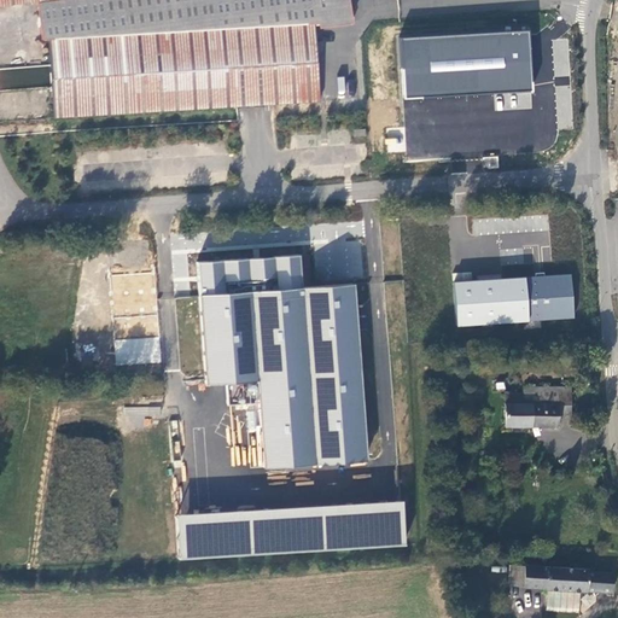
[(0,0),(0,5),(36,1),(41,39),(50,39),(53,117),(319,100),(314,24),(351,19),(348,0),(0,0)]
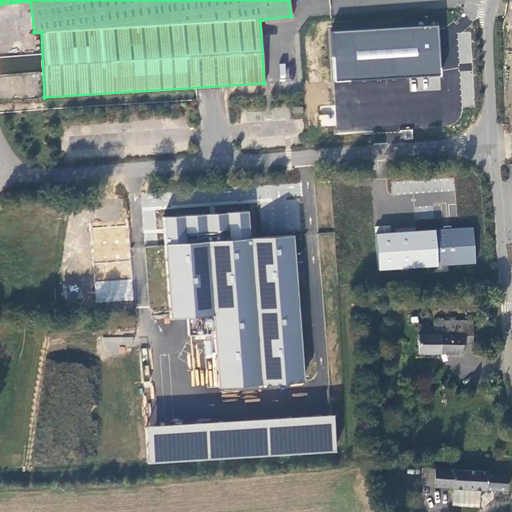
[(420,57),(438,56),(436,24),(416,25),(418,57),(420,57)]
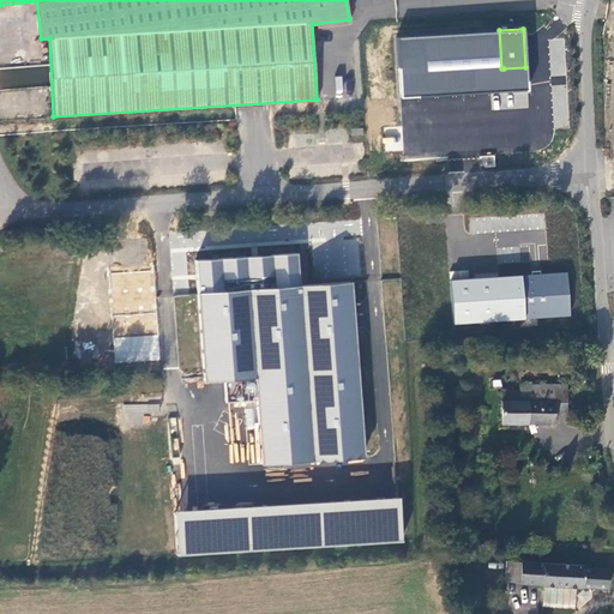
[(19,66),(0,67),(0,89),(22,86),(19,66)]
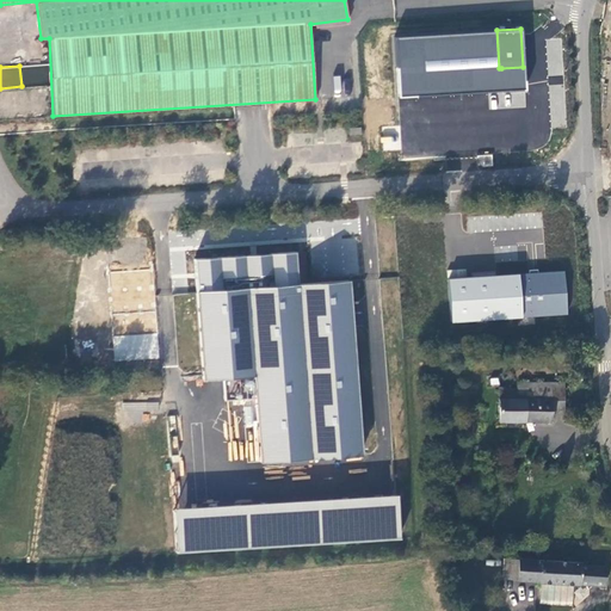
[(356,236),(309,242),(313,279),(360,275),(356,236)]
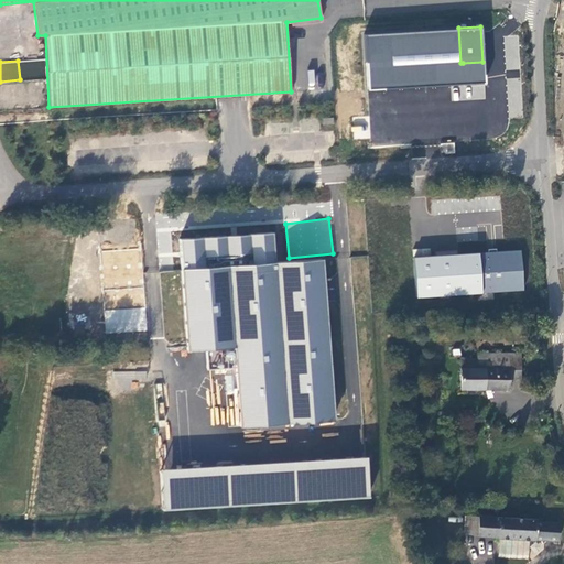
[(336,423),(326,260),(278,262),(275,232),(181,238),(187,351),(236,349),(241,429),(336,423)]
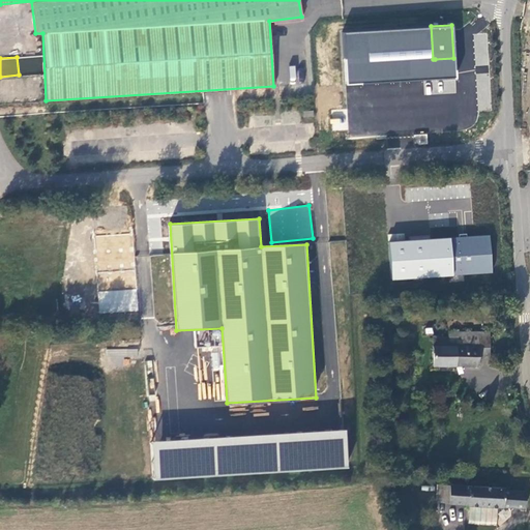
[(130,234),(94,236),(96,271),(134,269),(130,234)]
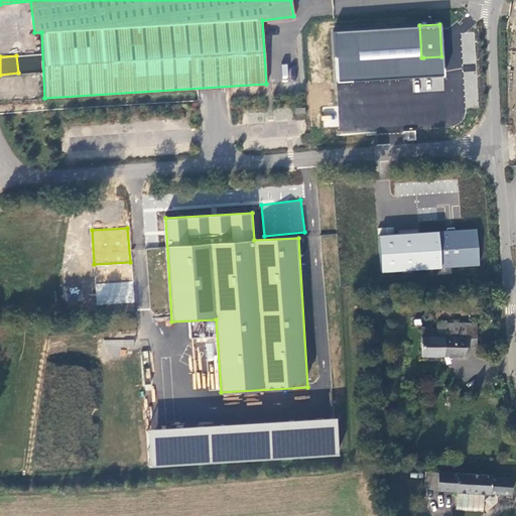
[(381,272),(480,267),(478,230),(379,234),(381,272)]
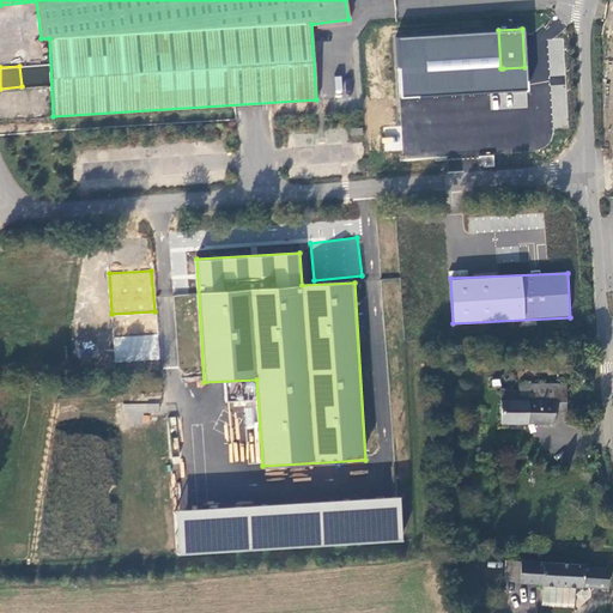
[(133,322),(133,315),(119,315),(119,333),(156,331),(155,313),(144,313),(144,322),(133,322)]
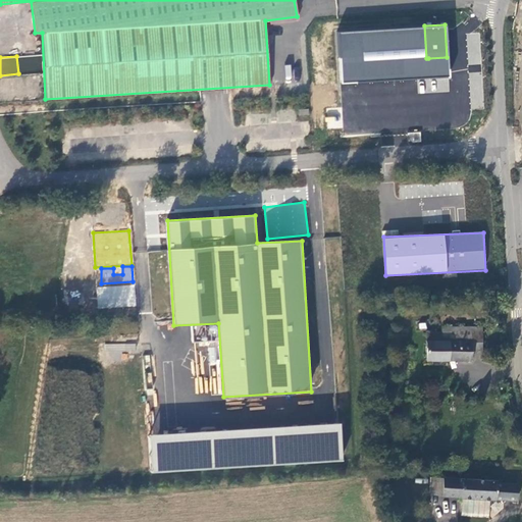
[(97,286),(96,307),(135,308),(136,286),(97,286)]
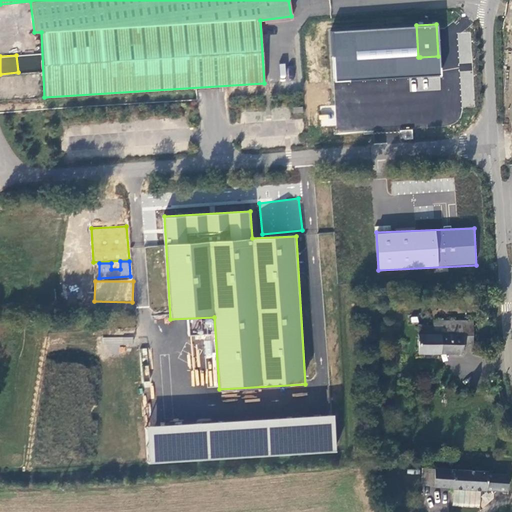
[(472,342),(472,321),(433,321),(433,325),(418,325),(418,353),(462,353),(462,342),(472,342)]
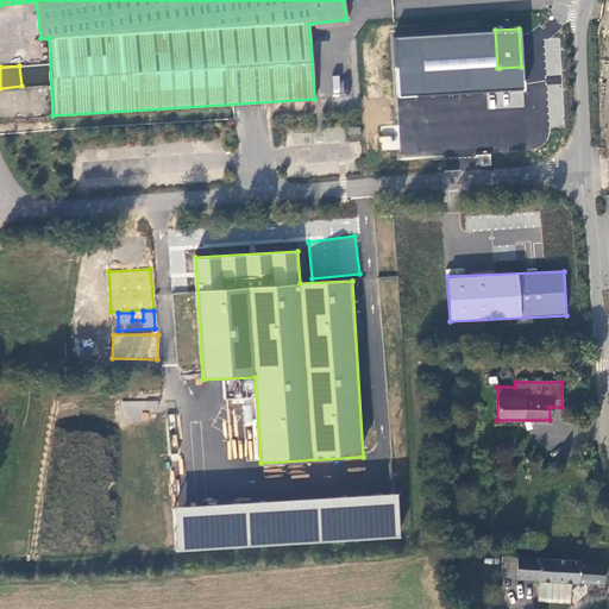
[(124,409),(136,410),(136,409),(158,410),(158,401),(124,401),(124,409)]
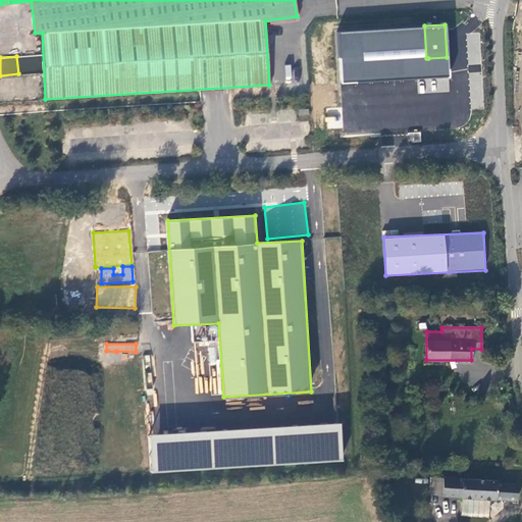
[(151,469),(343,463),(342,426),(149,432),(151,469)]
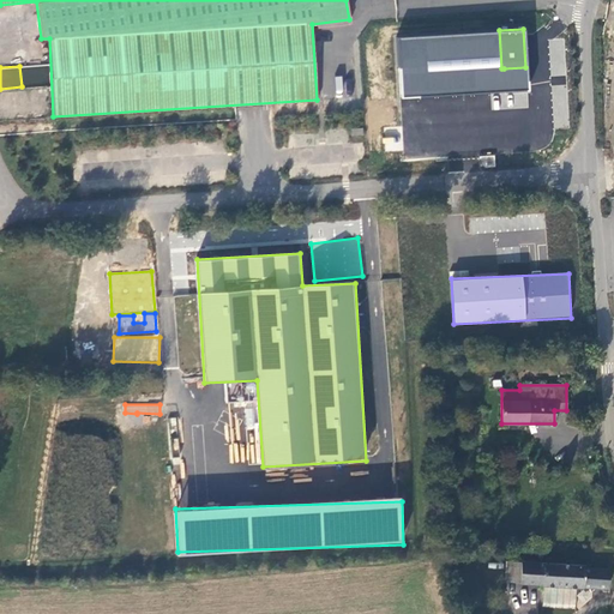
[(584,564),(521,561),(521,584),(545,584),(577,585),(607,587),(608,569),(584,567),(584,564)]
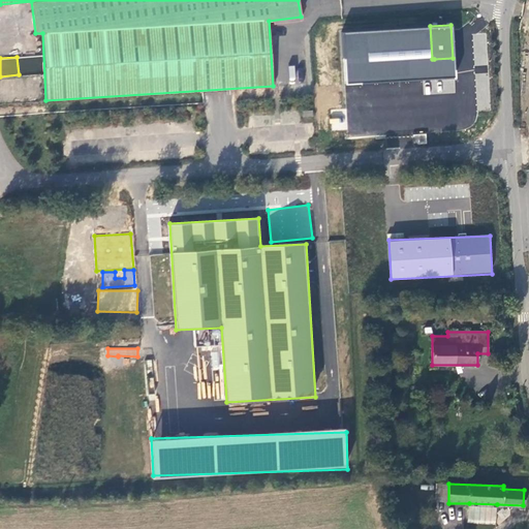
[(497,523),(497,504),(469,503),(469,523),(497,523)]
